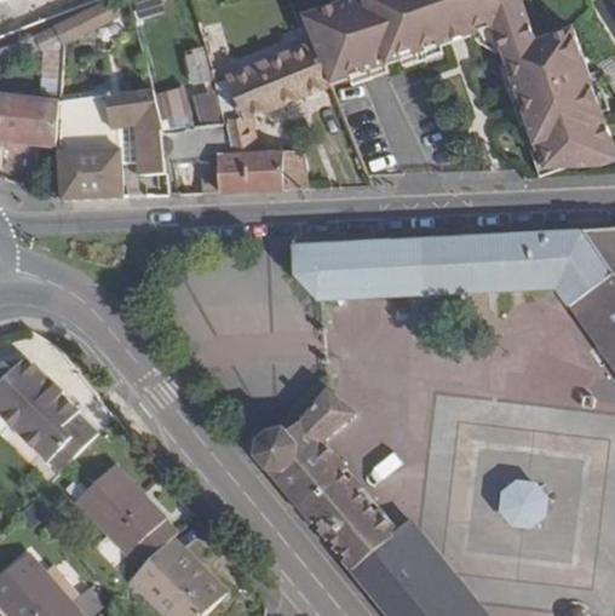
[(119,13),(113,0),(107,0),(55,26),(62,40),(84,30),(119,13)]
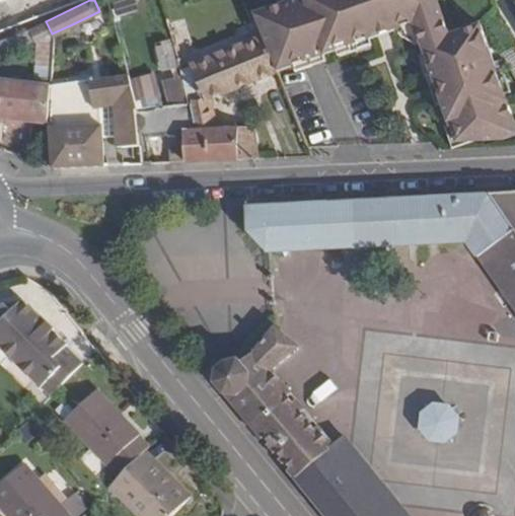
[(104,0),(106,11),(129,7),(128,0),(104,0)]
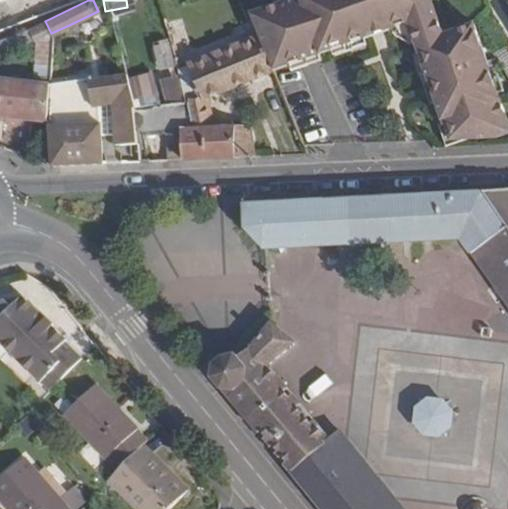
[(271,68),(294,59),(310,53),(400,16),(443,122),(473,118),(473,125),(492,124),(493,129),(507,128),(507,122),(475,23),(439,34),(425,0),(278,0),(271,3),(248,13),(257,34),(271,68)]
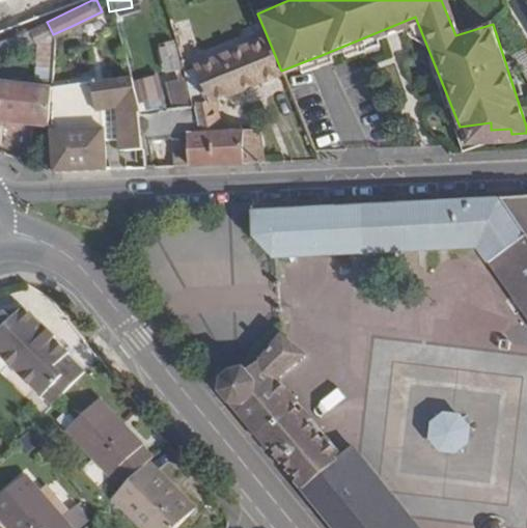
[(37,70),(51,71),(54,35),(53,34),(47,22),(31,29),(38,45),(38,50),(37,70)]
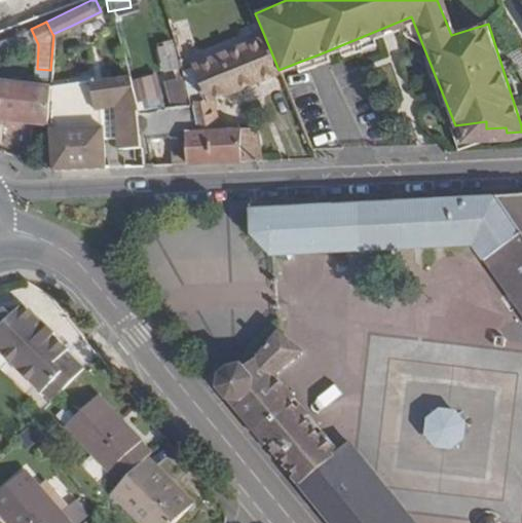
[(0,52),(28,42),(30,48),(38,49),(38,44),(31,29),(0,39),(0,52)]
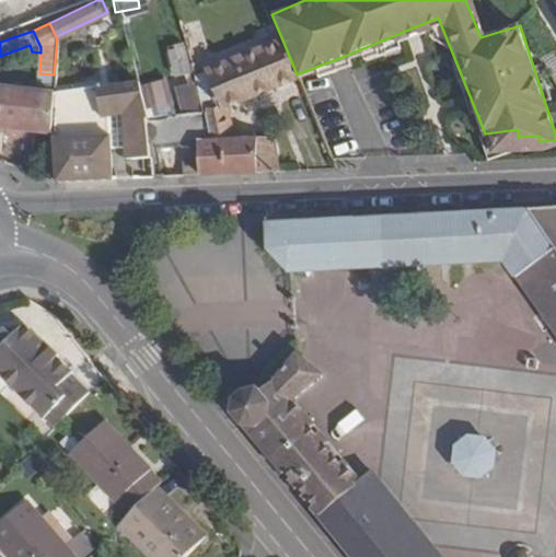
[(204,70),(194,73),(200,111),(204,109),(217,104),(219,106),(297,74),(281,37),(203,68),(204,70)]
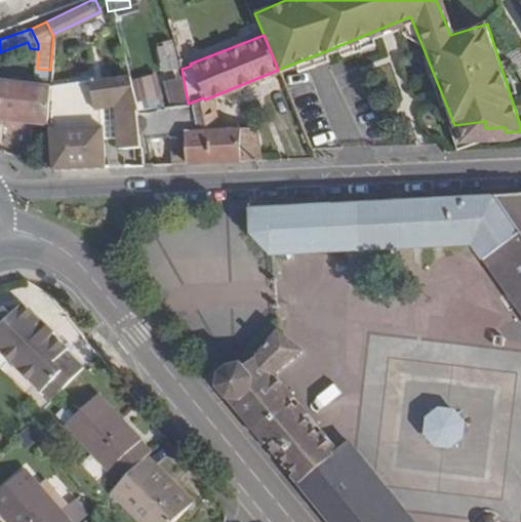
[(30,81),(49,83),(50,70),(37,69),(32,68),(30,81)]
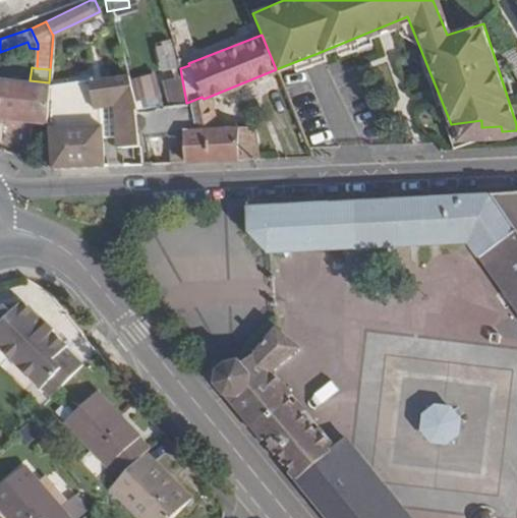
[(112,145),(134,142),(133,127),(128,127),(127,121),(126,109),(137,107),(130,81),(127,74),(90,78),(92,99),(48,104),(46,120),(46,123),(50,127),(52,165),(53,165),(89,163),(103,162),(101,135),(106,134),(111,134),(112,145)]
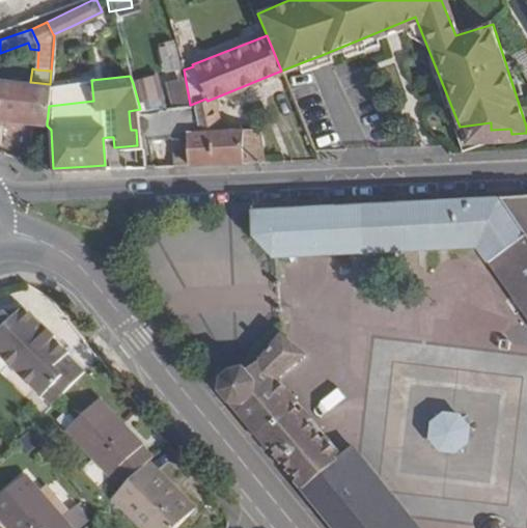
[(155,78),(133,83),(140,109),(162,107),(155,78)]
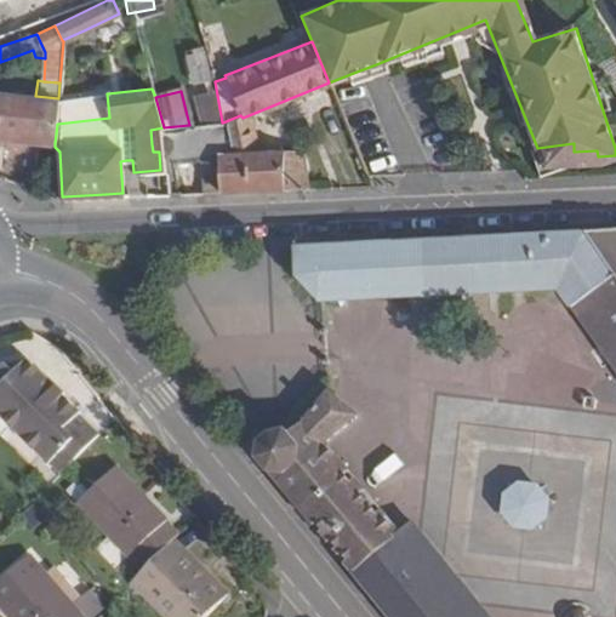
[(0,175),(5,176),(9,140),(55,143),(58,98),(35,96),(0,92),(0,175)]
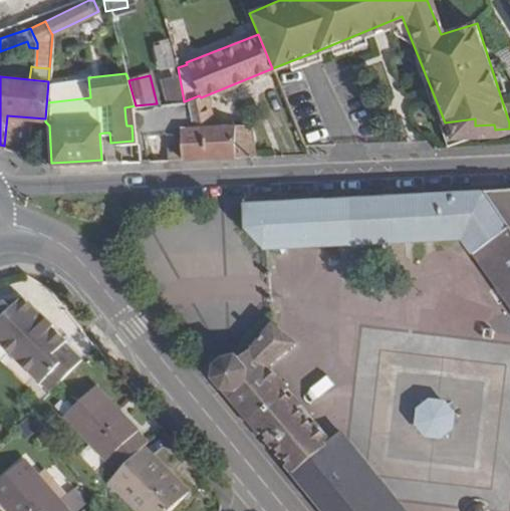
[(66,80),(48,82),(47,102),(90,97),(88,77),(66,80)]
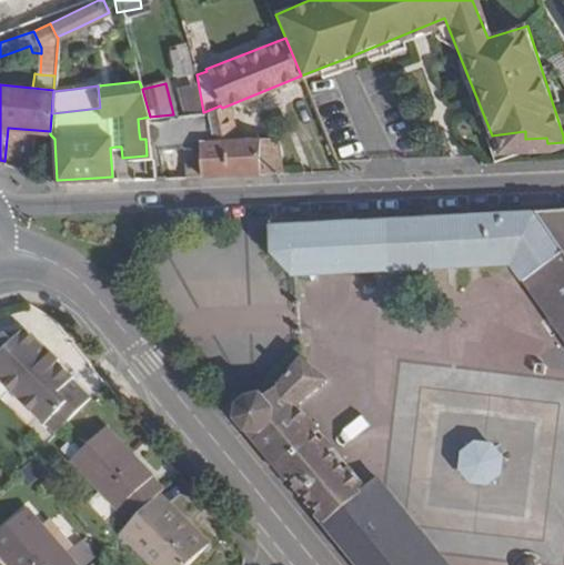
[(184,162),(184,173),(260,170),(258,137),(209,138),(207,111),(203,112),(173,114),(150,117),(138,119),(139,132),(171,130),(171,138),(200,135),(200,161),(184,162)]
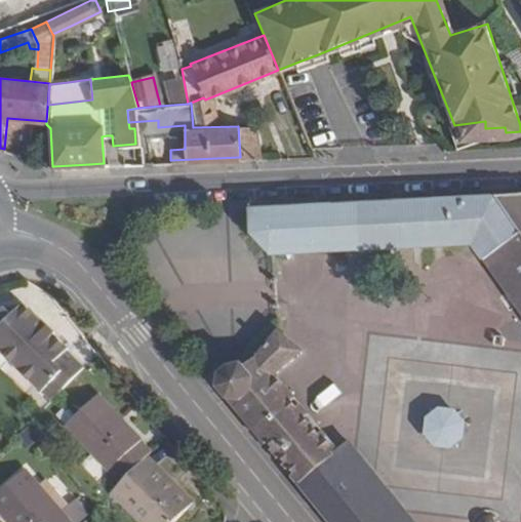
[(238,126),(240,157),(259,157),(253,126),(238,126)]
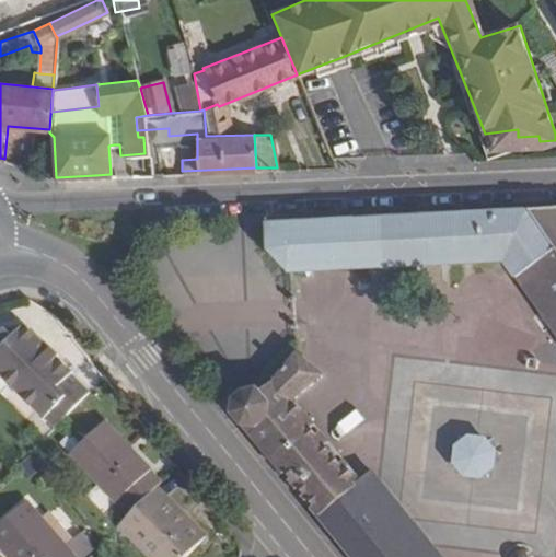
[(502,258),(555,335),(555,205),(265,220),(265,247),(285,267),(288,268),(289,267),(312,267),(502,258)]
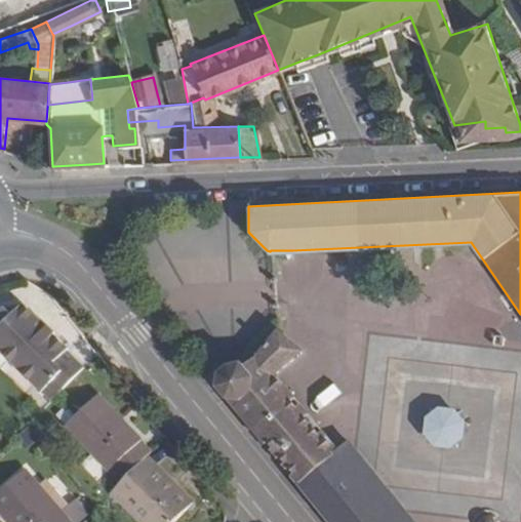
[(271,250),(278,258),(288,258),(292,250),(271,250)]
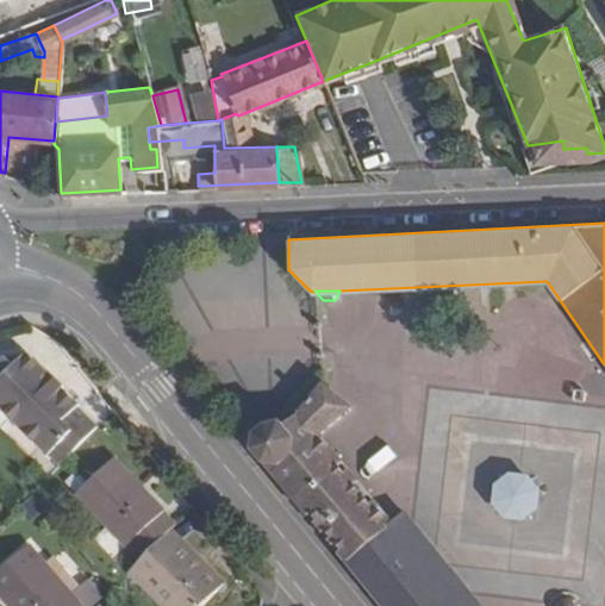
[(0,406),(44,453),(58,438),(69,449),(94,424),(75,404),(76,404),(57,385),(50,393),(42,383),(50,376),(25,350),(0,374),(0,406)]
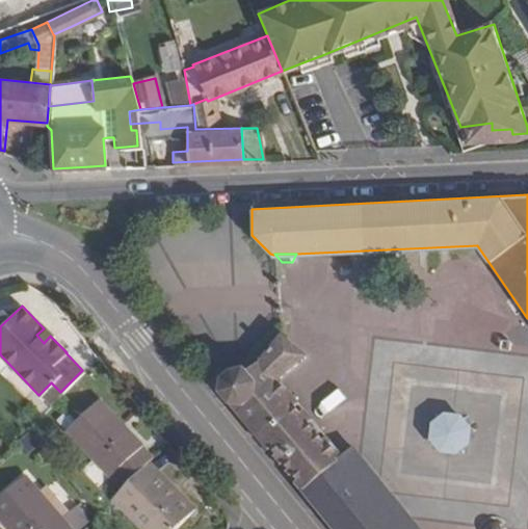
[(44,328),(36,335),(44,343),(50,336),(44,328)]
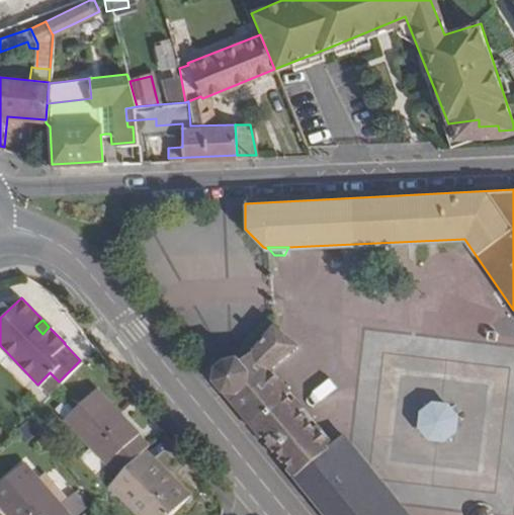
[(323,514),(410,514),(343,433),(331,442),(282,383),(271,369),(269,368),(297,345),(273,324),(255,346),(240,359),(236,355),(224,357),(213,366),(211,380),(226,398),(227,397),(229,396),(230,396),(231,396),(233,396),(235,397),(236,397),(247,412),(248,413),(248,415),(248,417),(247,418),(246,420),(246,421),(323,514)]
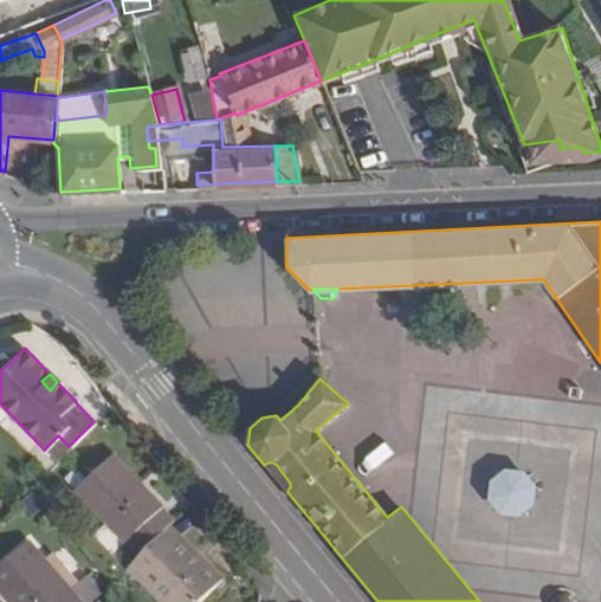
[(111,452),(75,486),(136,554),(168,522),(173,517),(111,452)]
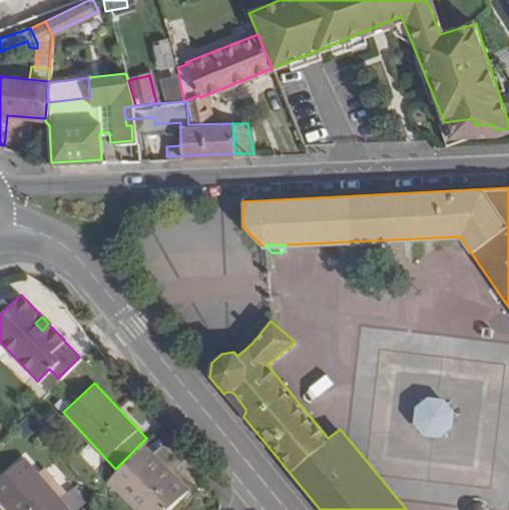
[(223,394),(243,417),(243,416),(244,414),(245,413),(245,411),(245,409),(244,408),(233,393),(232,393),(230,392),(228,392),(227,392),(226,392),(224,393),(223,394)]
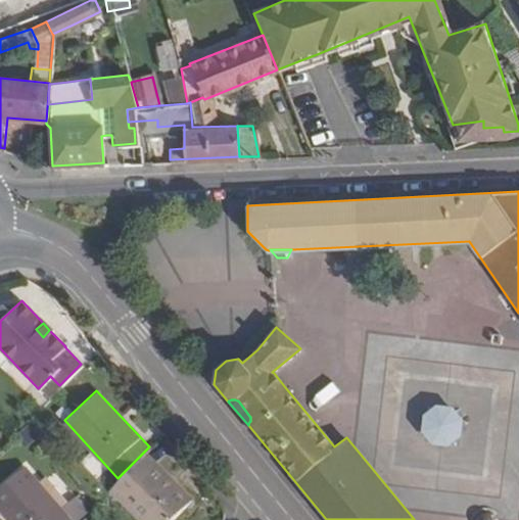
[(422,413),(421,431),(430,442),(446,444),(459,435),(462,419),(451,406),(434,404),(422,413)]
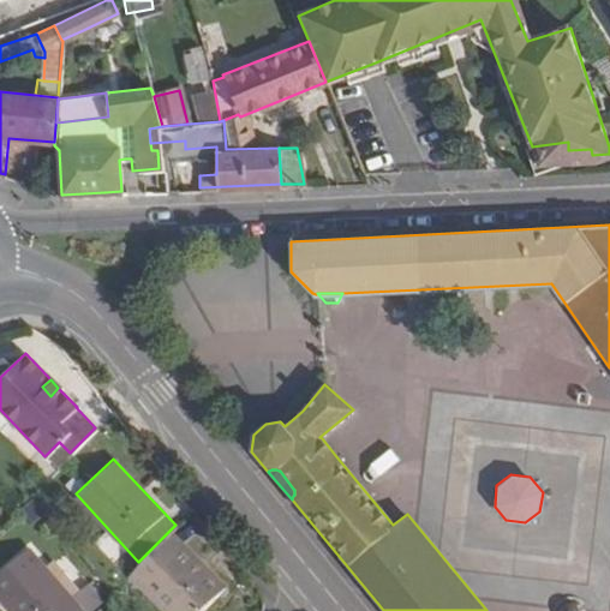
[(163,610),(198,610),(225,585),(208,568),(203,571),(192,561),(197,556),(171,529),(138,562),(126,574),(163,610)]
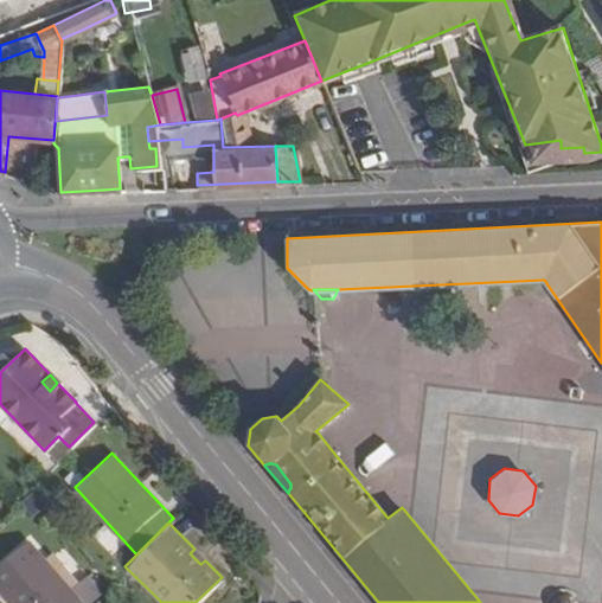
[(0,594),(7,602),(82,602),(56,573),(26,539),(0,562),(0,594)]
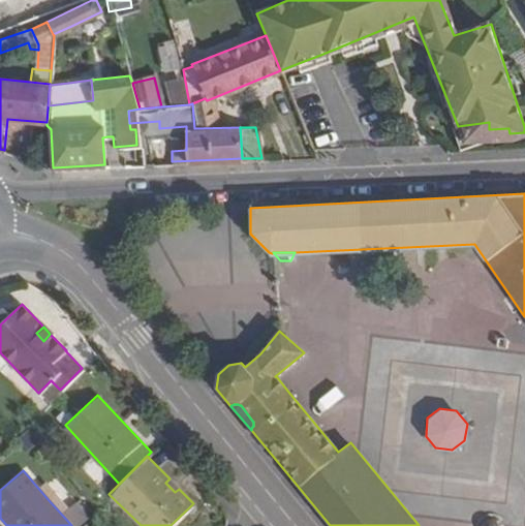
[(170,478),(165,483),(175,492),(179,489),(170,478)]
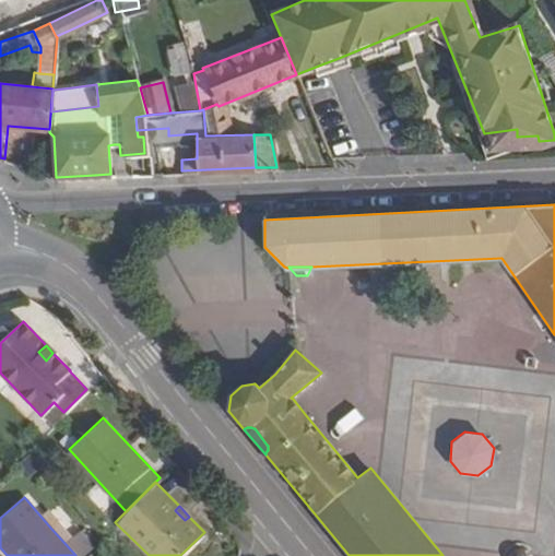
[(554,555),(554,541),(540,545),(542,555),(554,555)]
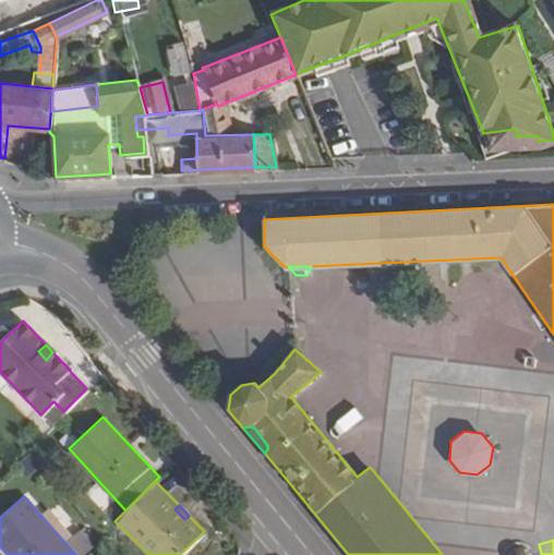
[(507,554),(525,554),(526,554),(526,551),(525,550),(521,546),(519,545),(516,545),(514,546),(510,547),(509,550),(507,552),(507,554)]
